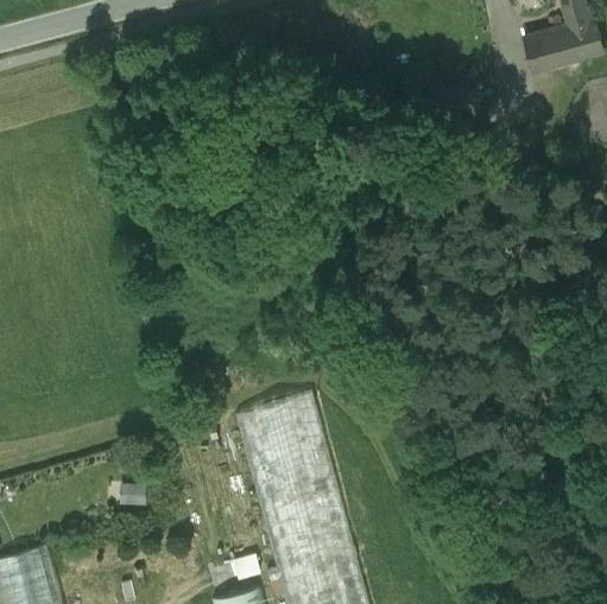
[(586,0),(561,0),(570,31),(593,24),(586,0)]
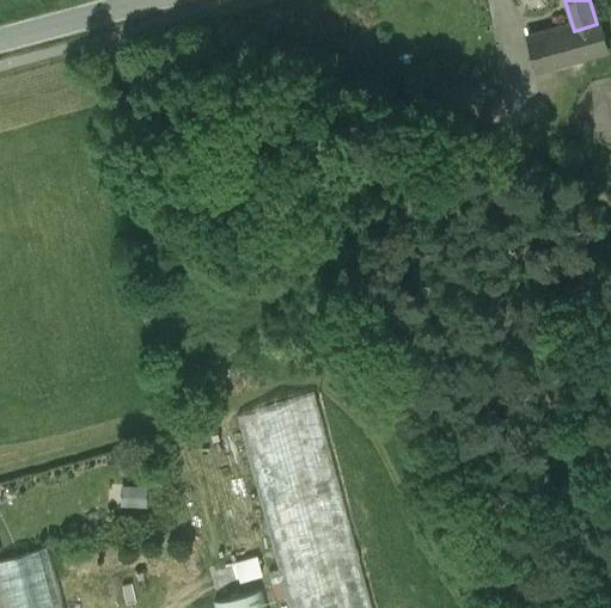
[(574,31),(529,44),(538,75),(610,53),(610,48),(603,22),(597,24),(574,31)]
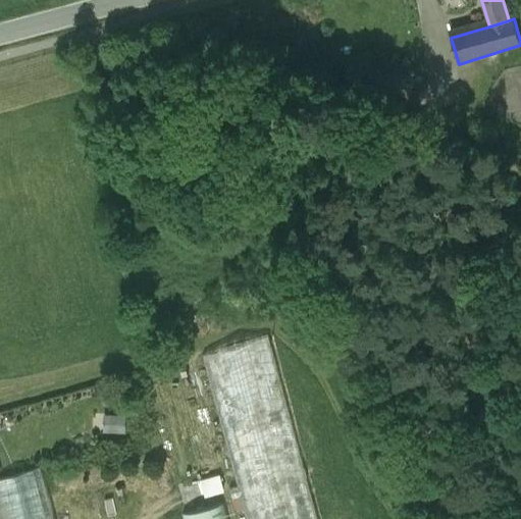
[(316,518),(268,339),(202,358),(238,489),(229,491),(236,514),(244,512),(245,518),(316,518)]
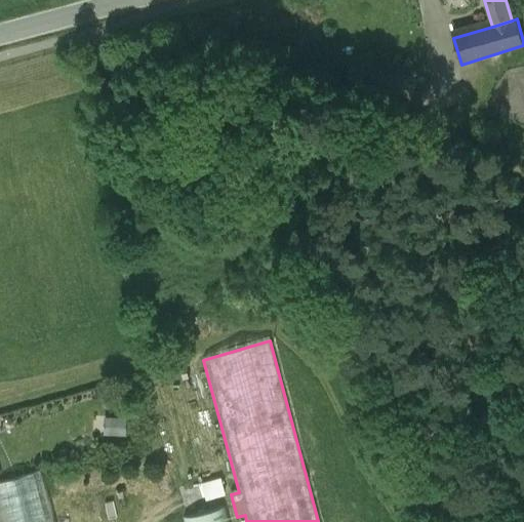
[(106,417),(106,436),(128,437),(128,418),(106,417)]
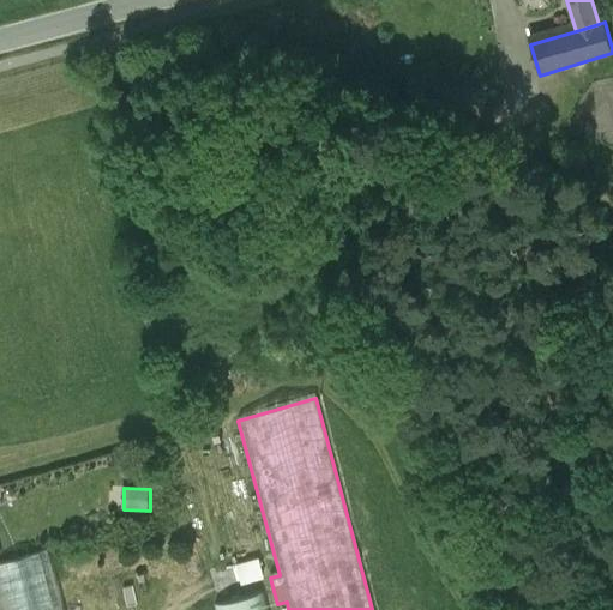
[(62,609),(48,553),(0,565),(0,609),(62,609)]
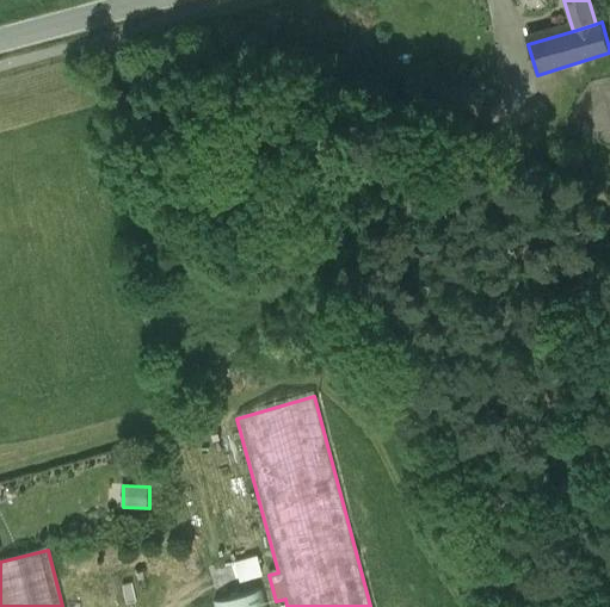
[(257,561),(235,567),(240,583),(262,577),(257,561)]
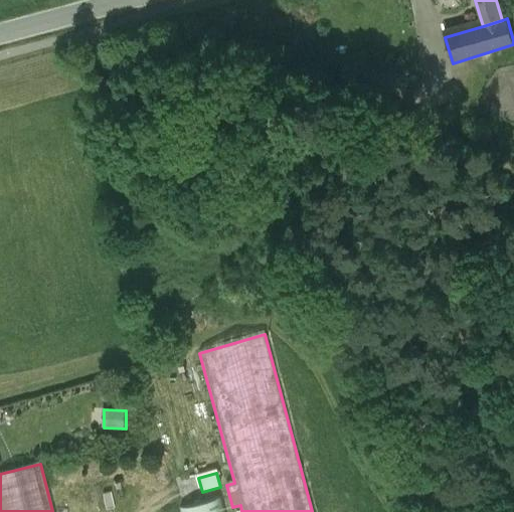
[(224,511),(221,499),(179,510),(179,511),(224,511)]
